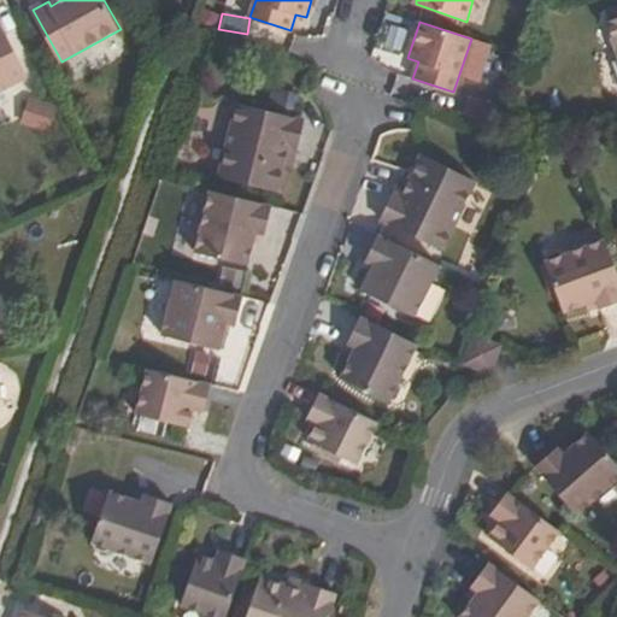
[(1,23),(0,23),(0,90),(30,77),(1,23)]
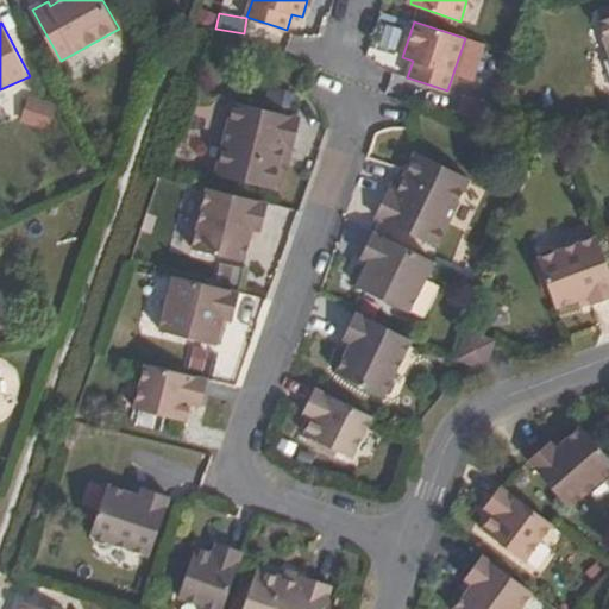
[(26,95),(17,120),(45,131),(54,105),(26,95)]
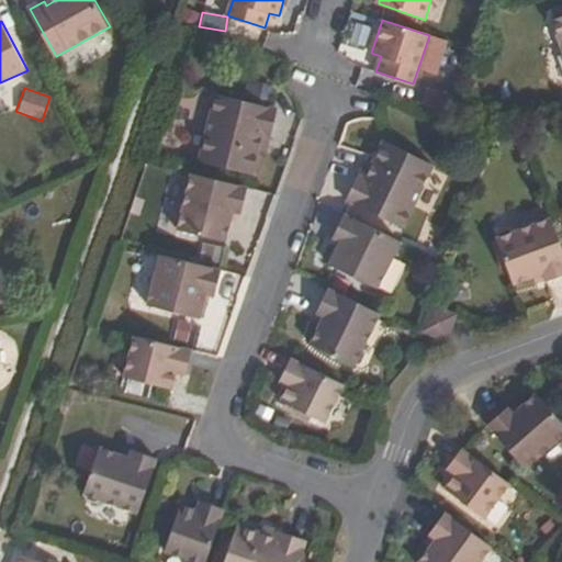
[(253,98),(265,99),(267,91),(255,88),(253,98)]
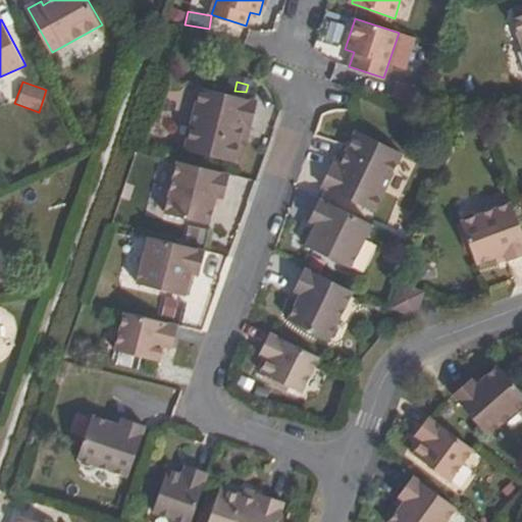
[(228,159),(233,137),(238,121),(246,123),(252,100),(195,86),(180,147),(228,159)]
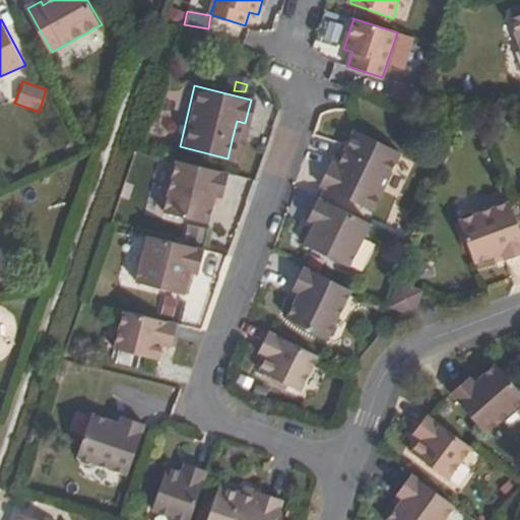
[(237,121),(233,136),(242,138),(245,123),(237,121)]
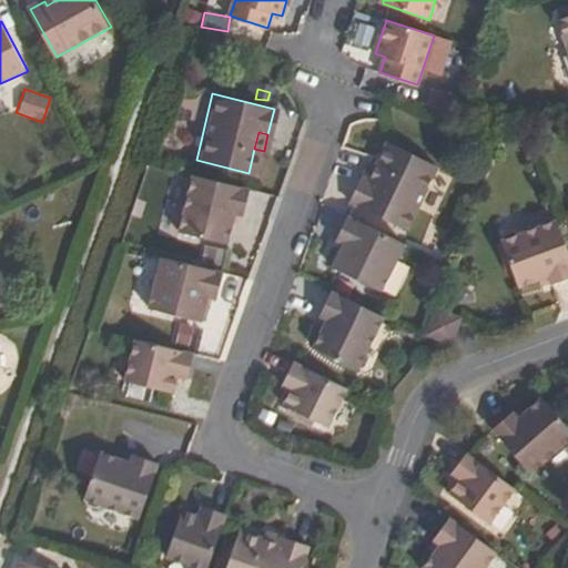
[(369,182),(361,178),(350,200),(408,229),(437,165),(388,142),(378,164),(369,182)]
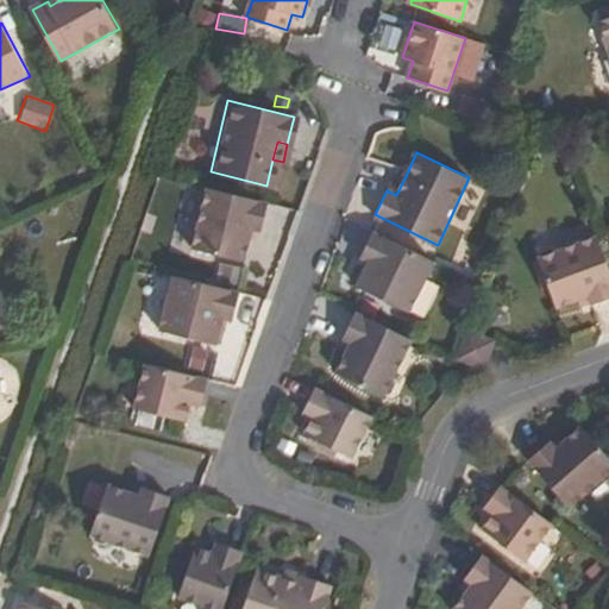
[(395,171),(387,190),(396,195),(406,176),(395,171)]
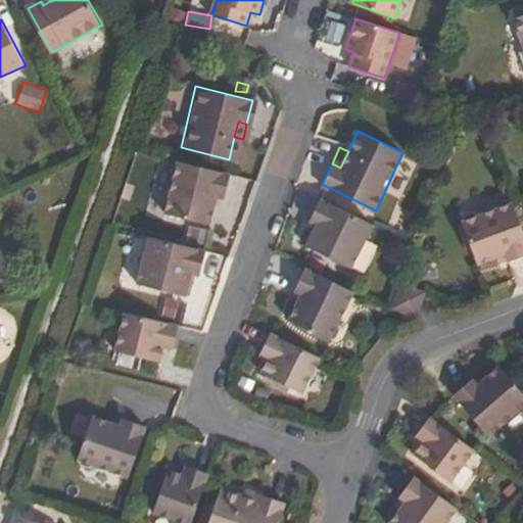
[(225,197),(230,175),(180,161),(172,197),(164,200),(163,207),(167,210),(167,212),(211,224),(216,204),(218,196),(223,196),(225,197)]
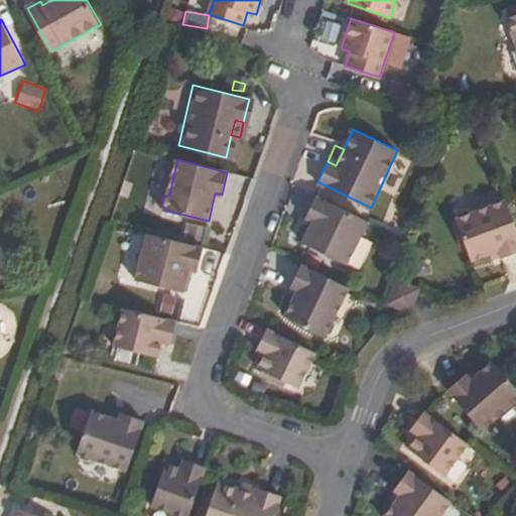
[(348,262),(368,222),(316,197),(305,218),(313,222),(304,242),(348,262)]
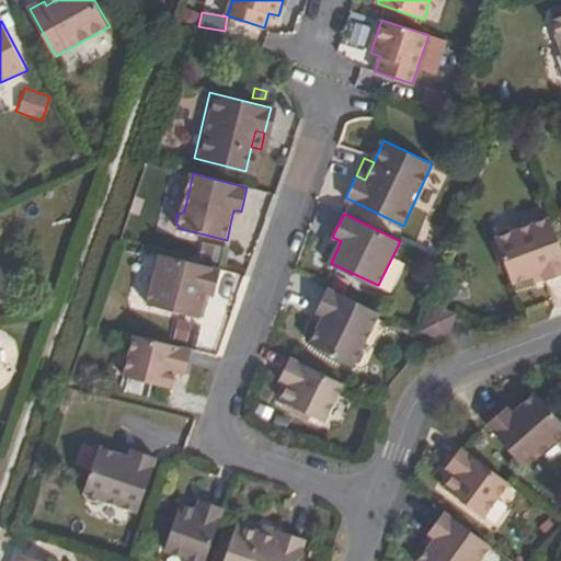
[(546,282),(560,275),(560,242),(552,218),(513,233),(508,227),(500,231),(500,236),(496,238),(514,283),(533,277),(542,274),(545,279),(546,282)]
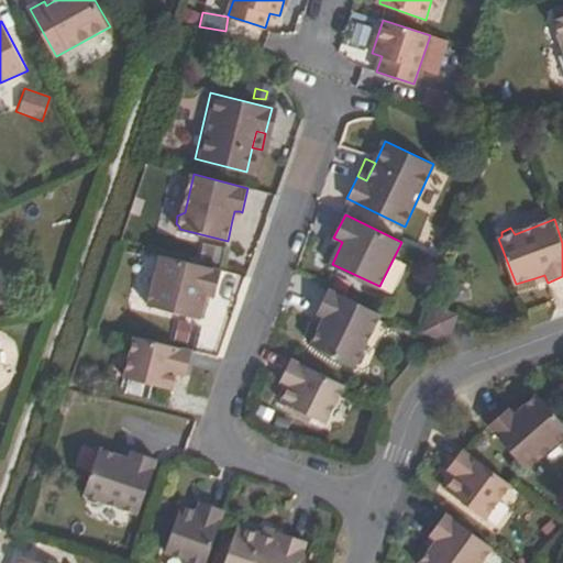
[(217,295),(222,271),(162,256),(150,305),(202,318),(208,294),(217,295)]
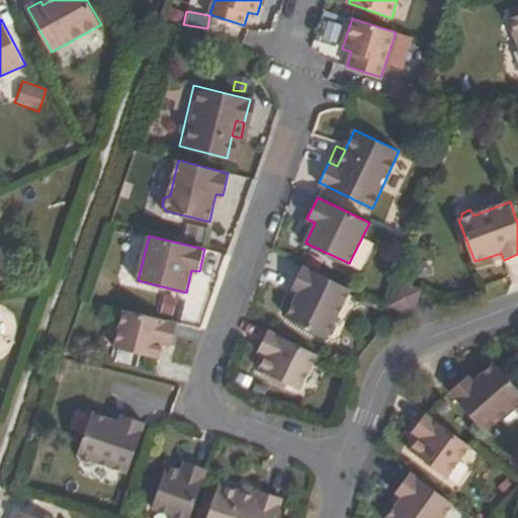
[(494,261),(503,258),(501,253),(492,256),(494,261)]
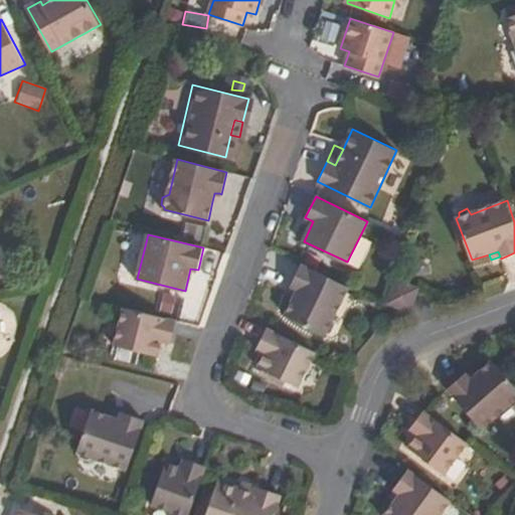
[(333,321),(349,288),(302,265),(291,286),(293,287),(300,291),(295,301),(288,314),(326,333),(333,332),(336,324),(333,321)]
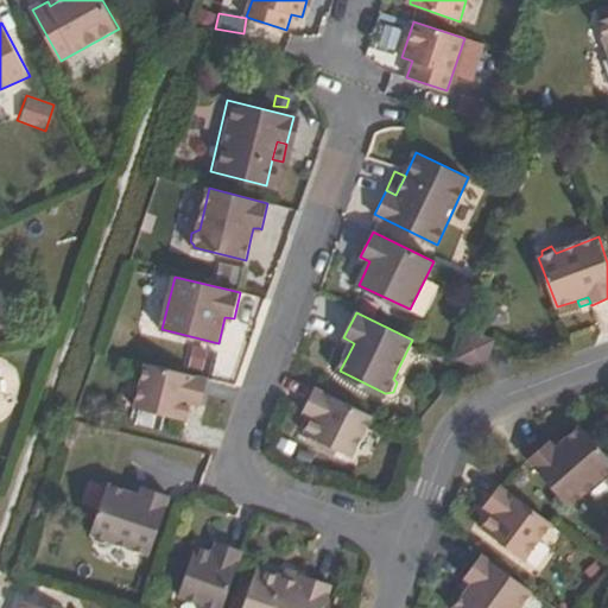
[(486,365),(495,339),(469,330),(460,356),(486,365)]
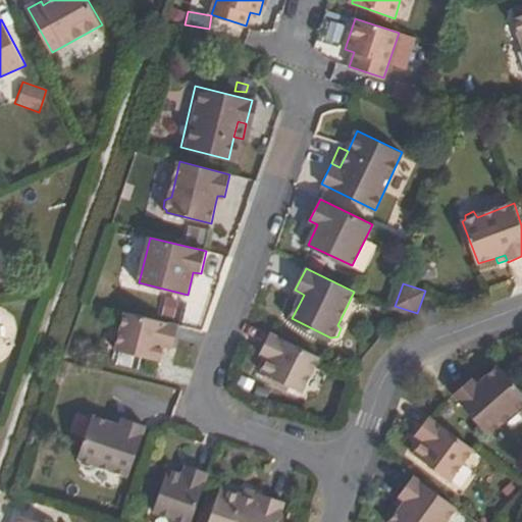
[(292,300),(299,305),(304,295),(297,291),(292,300)]
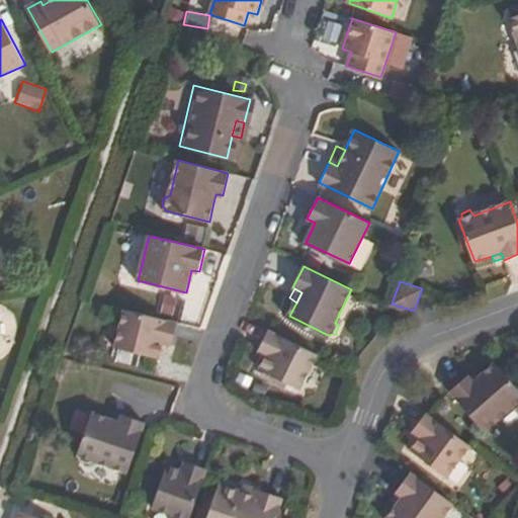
[(173,314),(178,296),(163,291),(157,309),(173,314)]
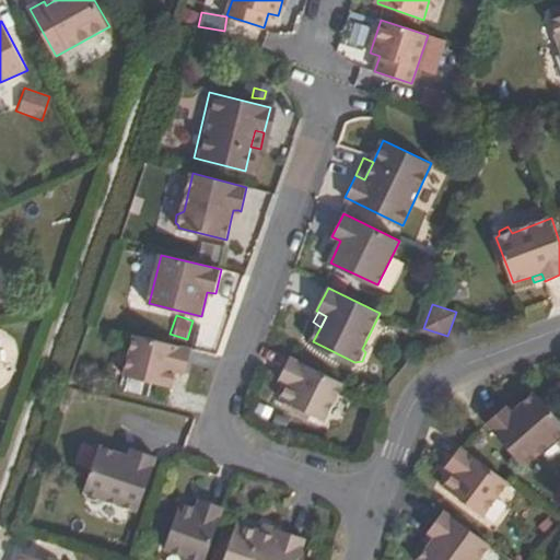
[(189,364),(194,350),(135,335),(125,376),(172,387),(176,372),(181,373),(183,363),(189,364)]
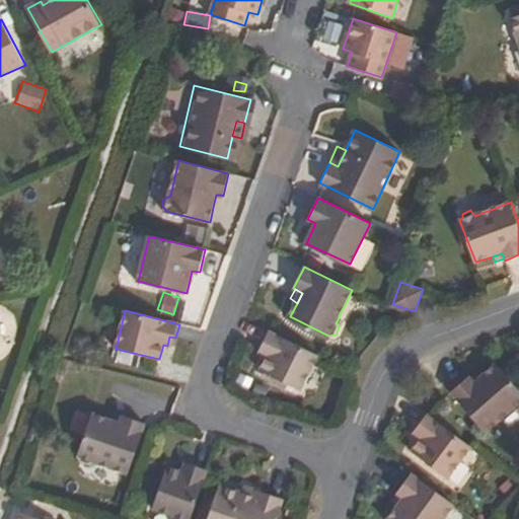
[(303,389),(320,356),(270,331),(264,344),(269,347),(266,355),(269,357),(263,369),(303,389)]
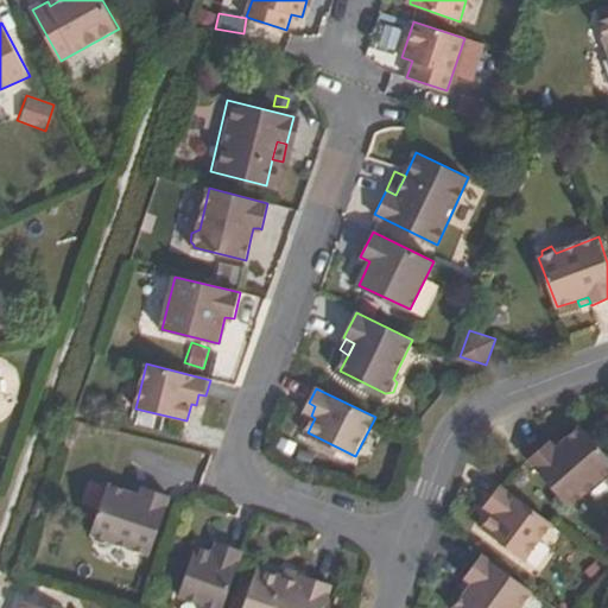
[(204,406),(206,396),(198,394),(196,405),(204,406)]
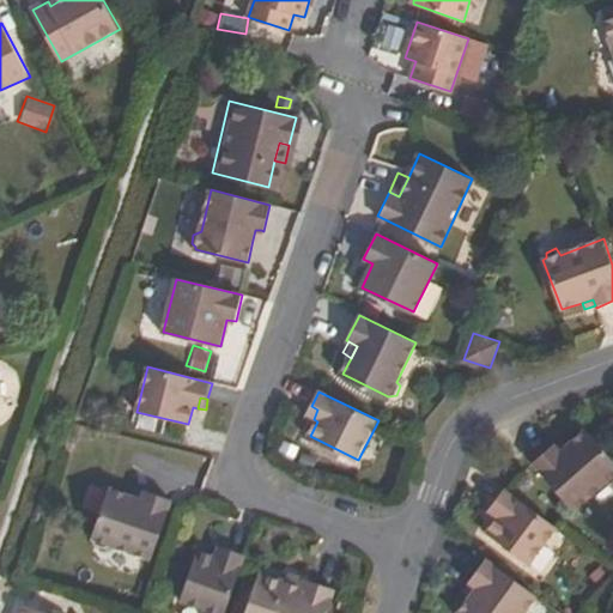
[(307,416),(314,419),(317,410),(311,406),(307,416)]
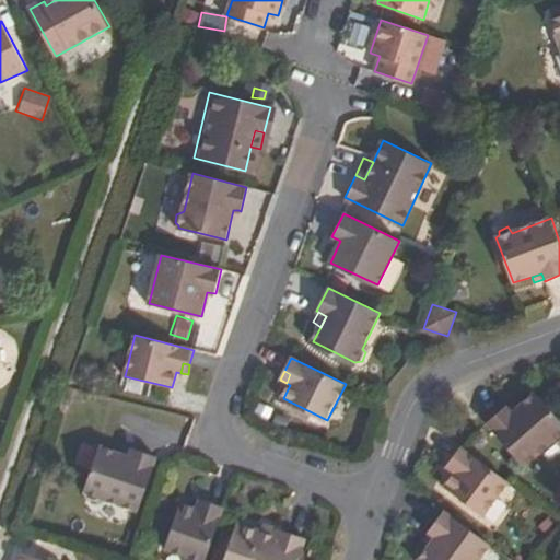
[(511,413),(506,409),(504,408),(487,424),(525,467),(555,442),(559,443),(559,441),(559,420),(535,393),(520,407),(511,413)]
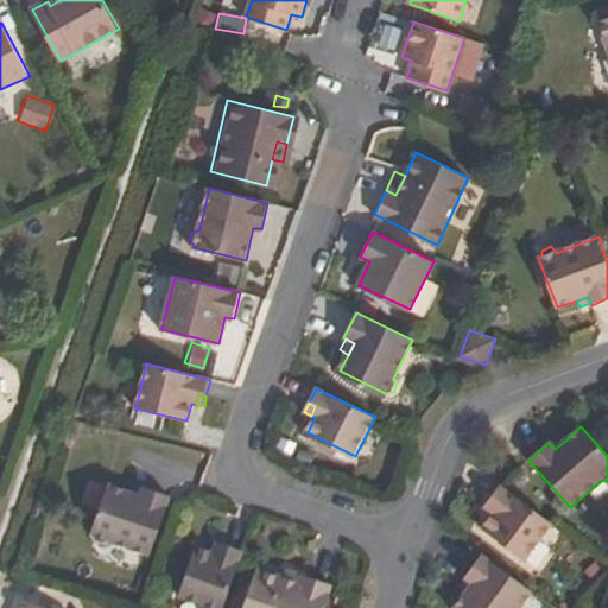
[(559,437),(550,444),(555,449),(564,442),(559,437)]
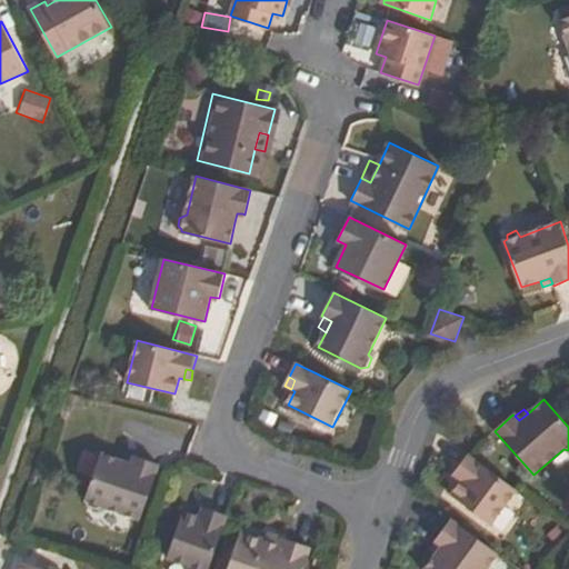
[(132,463),(123,460),(103,455),(86,501),(90,503),(90,508),(101,511),(106,507),(142,519),(161,463),(136,455),(135,458),(132,463)]
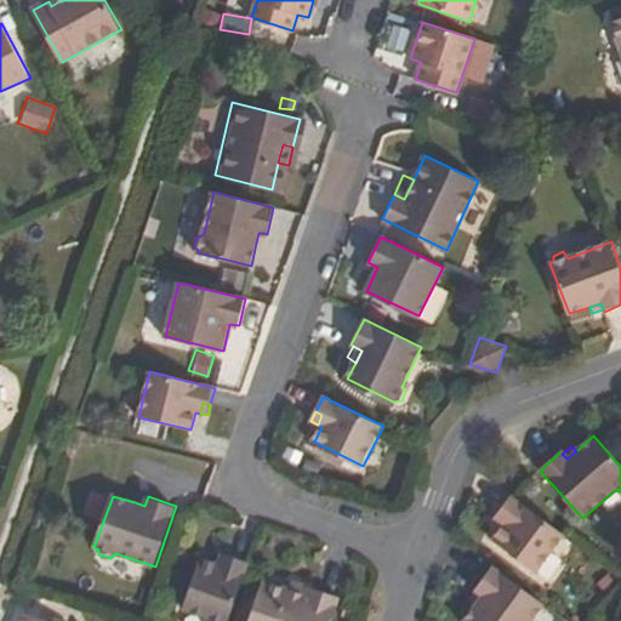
[(536,573),(564,534),(513,496),(501,510),(508,516),(501,525),(505,528),(494,540),(536,573)]
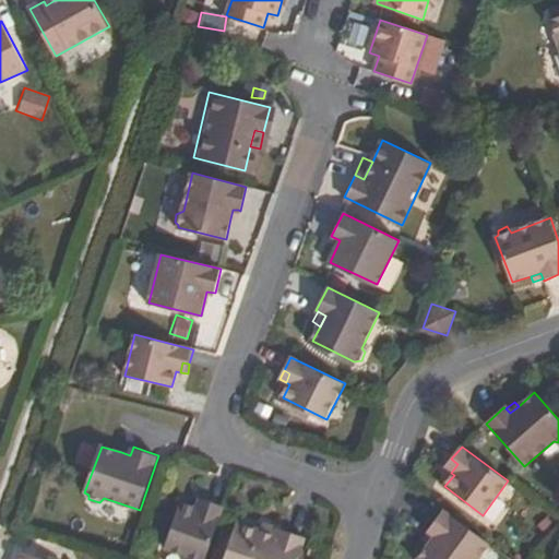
[(445,467),(451,473),(458,464),(451,459),(445,467)]
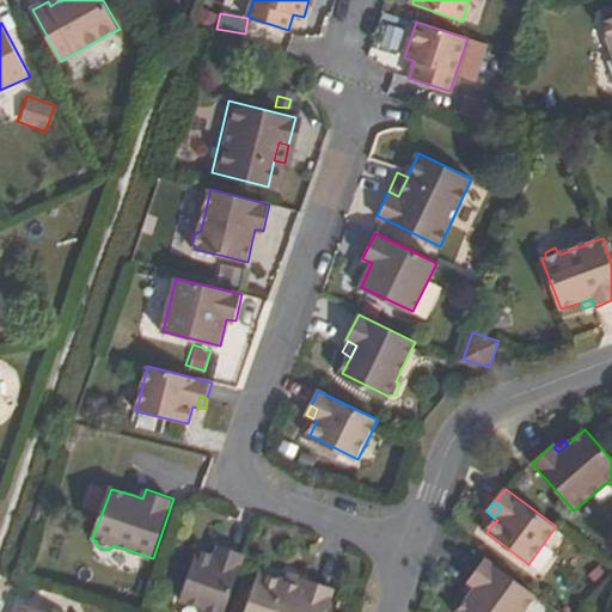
[(212,611),(224,611),(245,552),(230,548),(227,554),(216,550),(214,555),(196,550),(179,601),(212,611)]
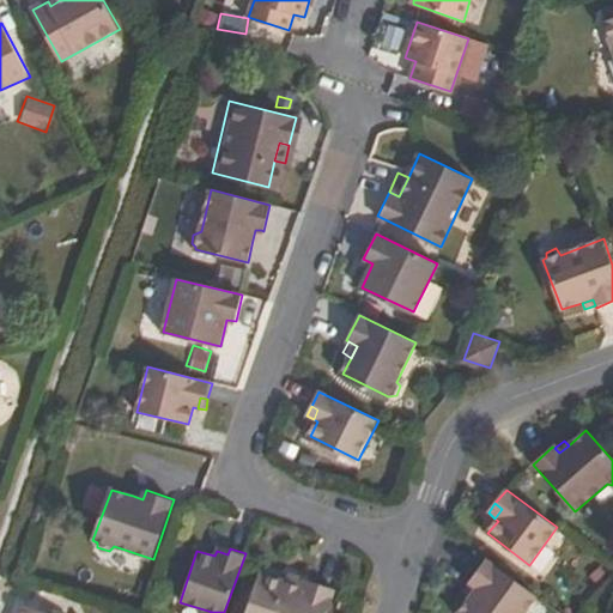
[(525,612),(538,596),(487,560),(468,586),(472,588),(477,593),(471,599),(459,612),(525,612)]
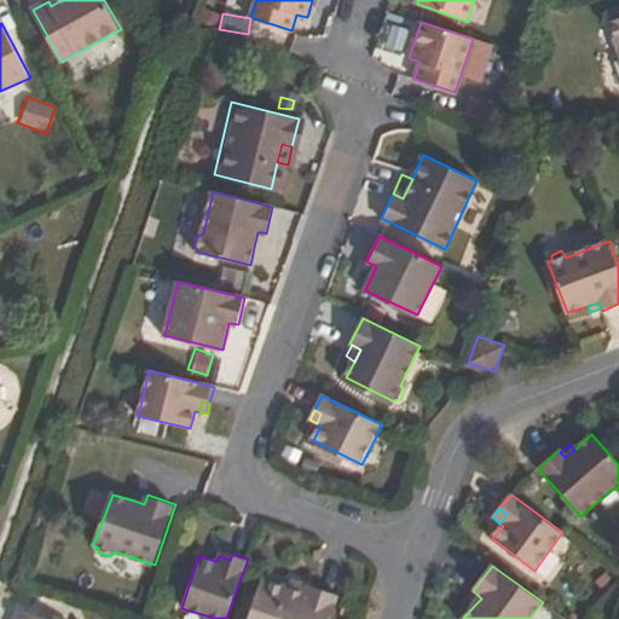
[(289,588),(285,596),(304,602),(307,594),(289,588)]
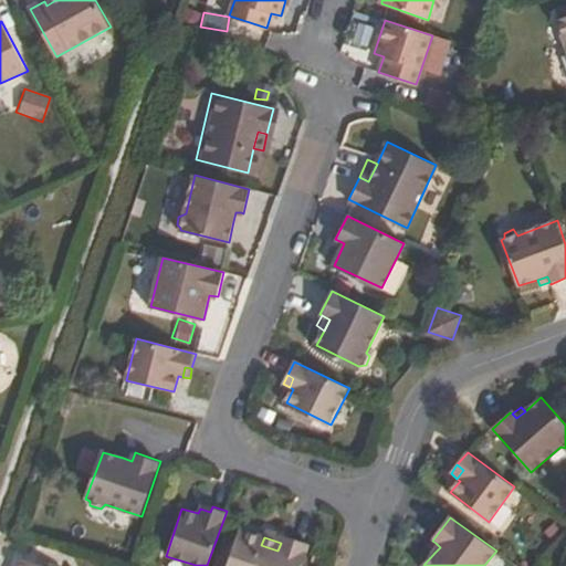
[(239,538),(234,548),(228,565),(300,565),(305,552),(281,543),(278,551),(261,545),(239,538)]
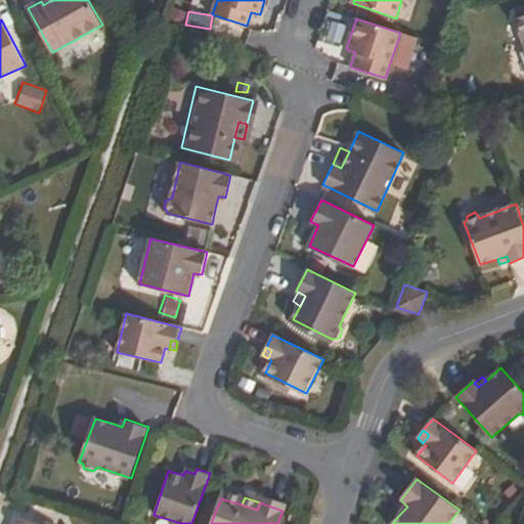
[(407,507),(403,503),(398,508),(402,512),(407,507)]
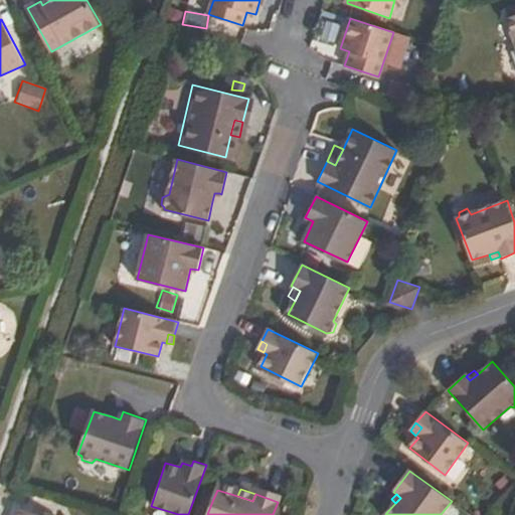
[(207,514),(213,499),(205,497),(199,514),(207,514)]
